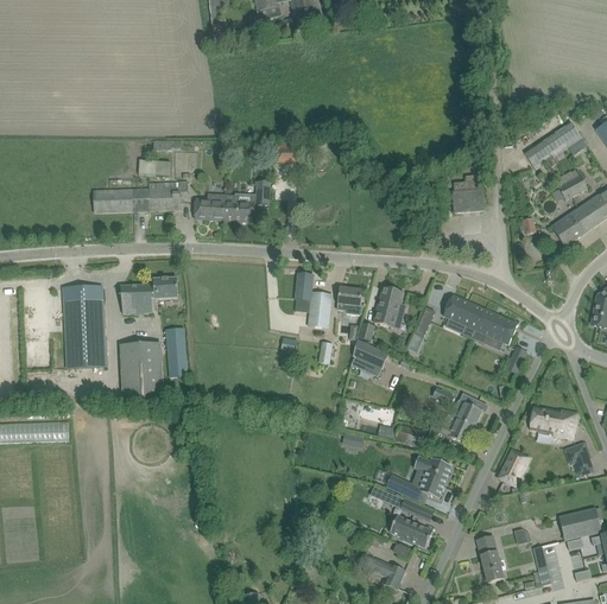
[(278,5),(277,0),(257,0),(258,10),(278,5)]
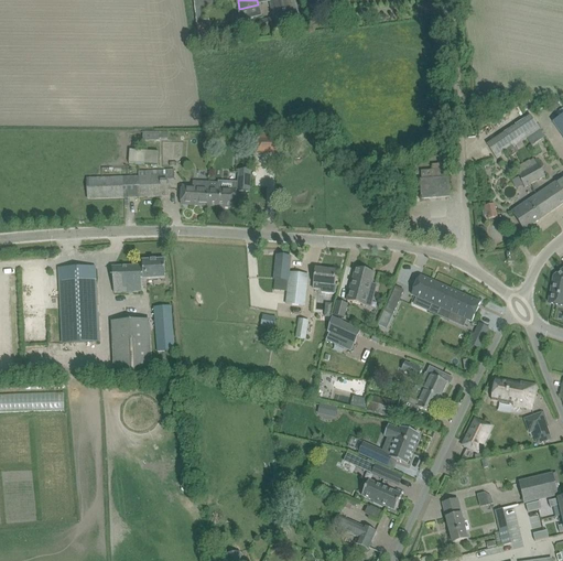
[(298,20),(293,0),(269,0),(274,25),(298,20)]
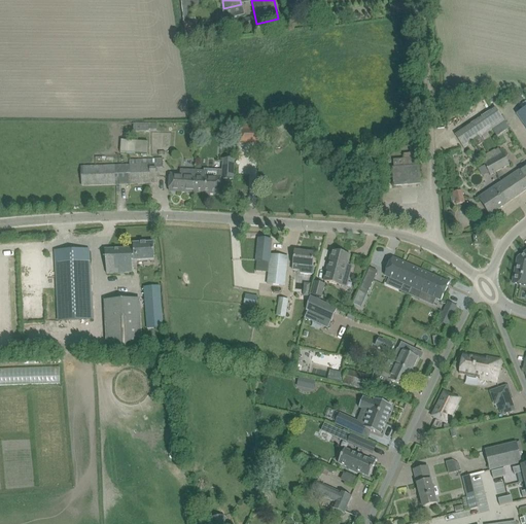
[(252,14),(242,18),(244,26),(254,24),(252,14)]
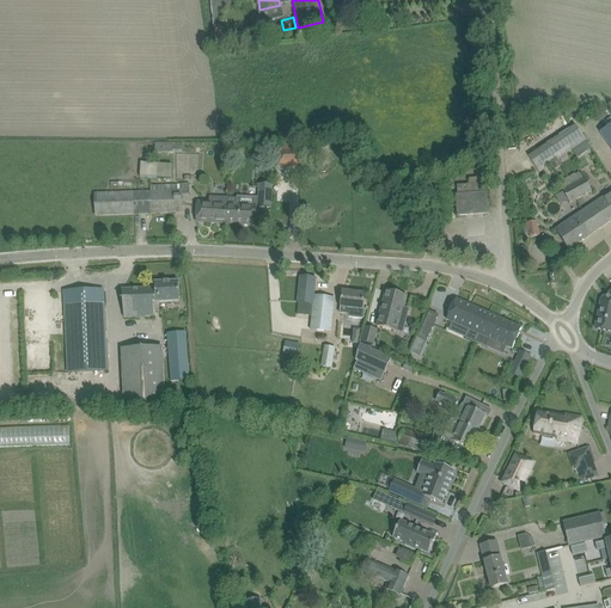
[(610,121),(599,129),(610,147),(610,121)]
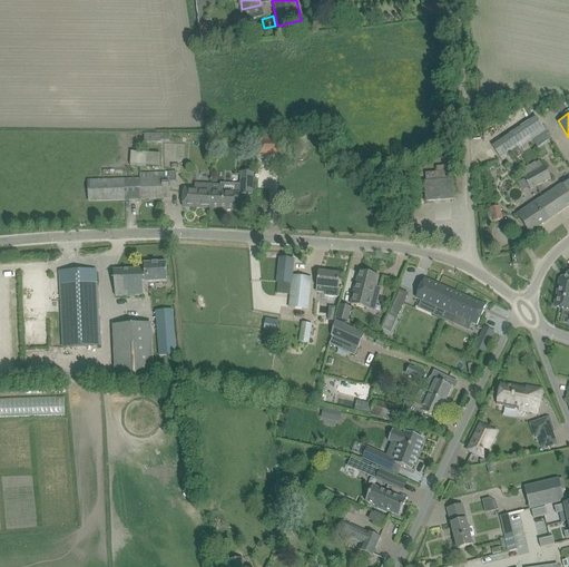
[(521,152),(518,146),(545,128),(535,114),(491,144),(500,157),(511,150),(514,156),(521,152)]
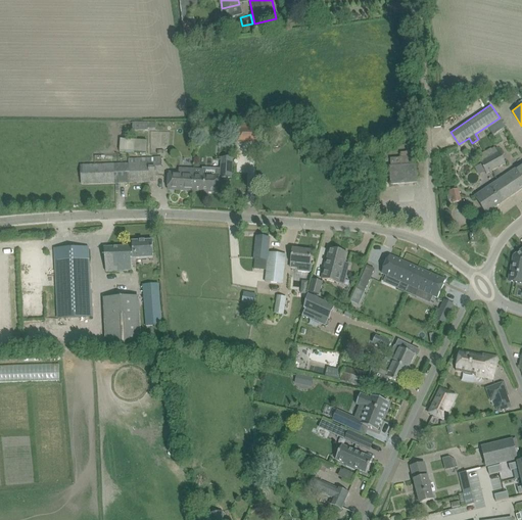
[(257,121),(240,120),(240,125),(236,125),(236,139),(256,139),(257,121)]
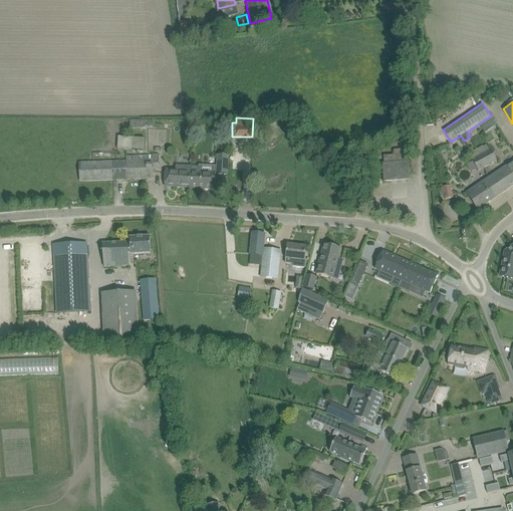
[(131,147),(132,135),(117,134),(116,146),(131,147)]
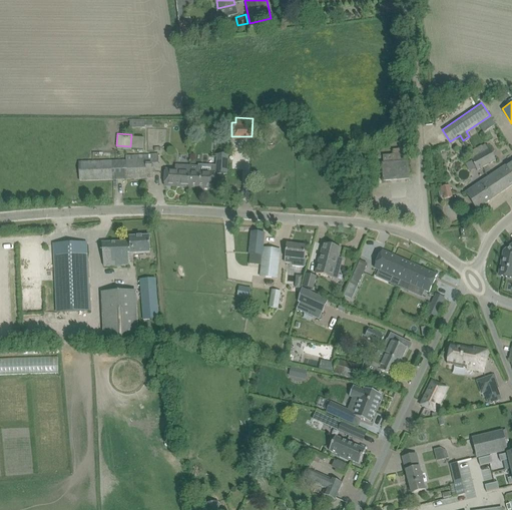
[(495,158),(489,146),(470,157),(477,168),(495,158)]
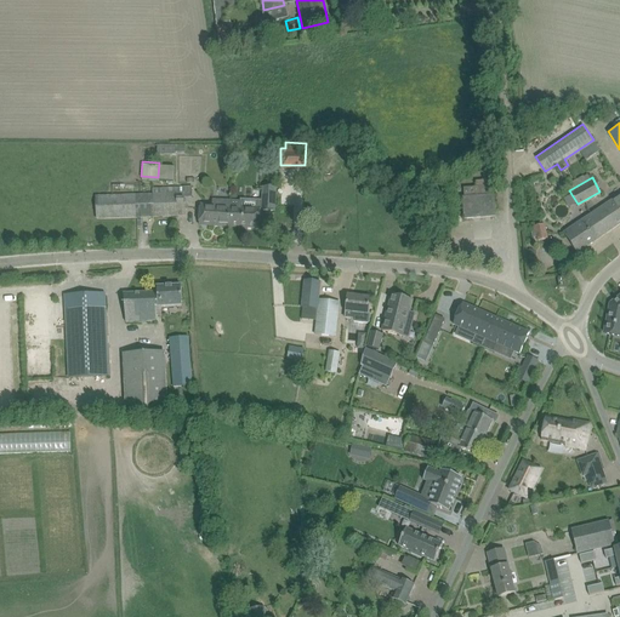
[(96,216),(172,213),(185,212),(185,201),(191,201),(191,184),(183,184),(183,190),(95,194),(96,216)]
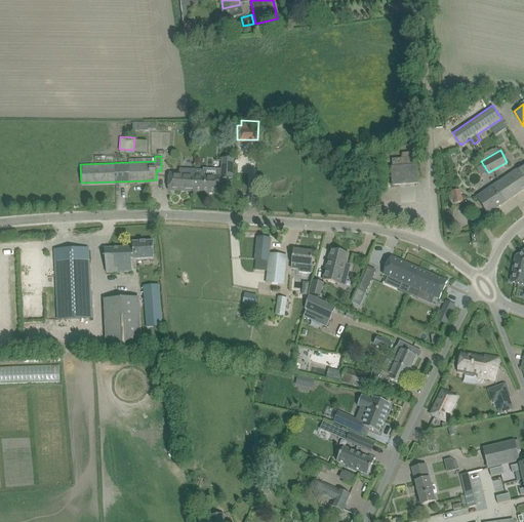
[(220,156),(220,168),(219,175),(231,175),(233,156),(220,156)]
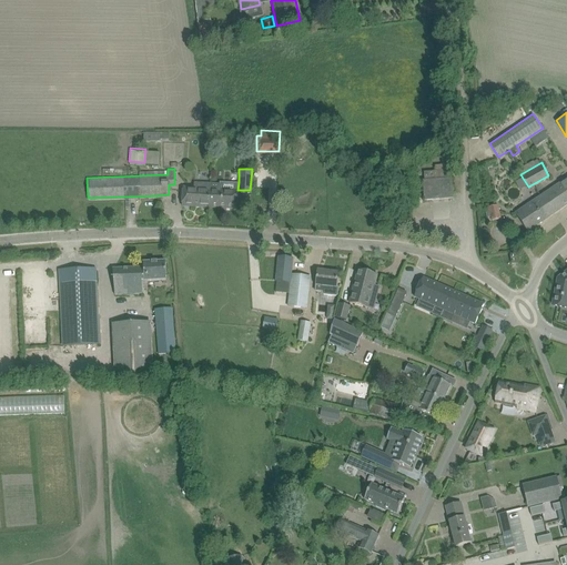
[(448,177),(448,174),(447,169),(424,171),(425,179),(423,179),(424,198),(425,198),(441,197),(451,195),(452,195),(451,177),(448,177)]
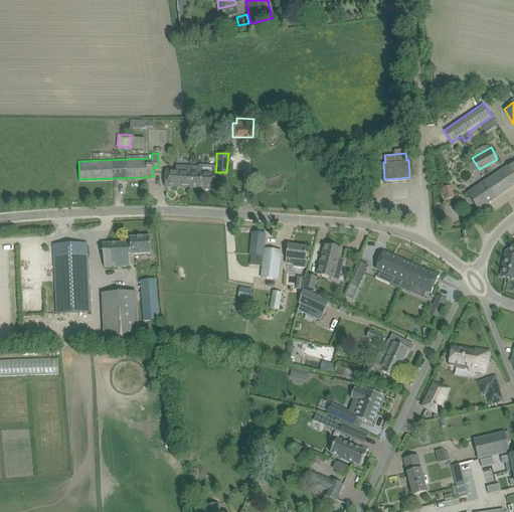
[(513,158),(497,170),(509,186),(513,182),(513,158)]
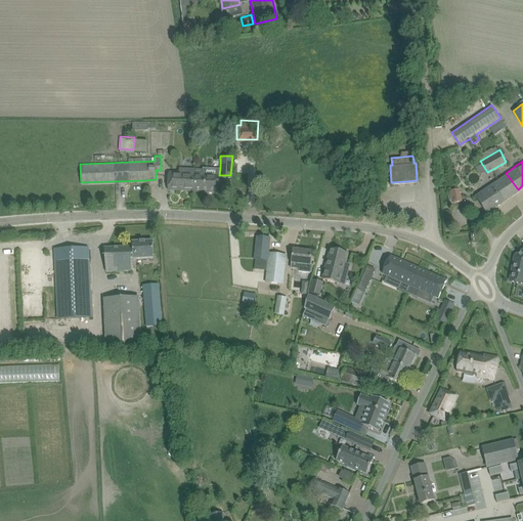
[(168,186),(192,188),(193,168),(179,167),(179,171),(169,171),(168,186)]
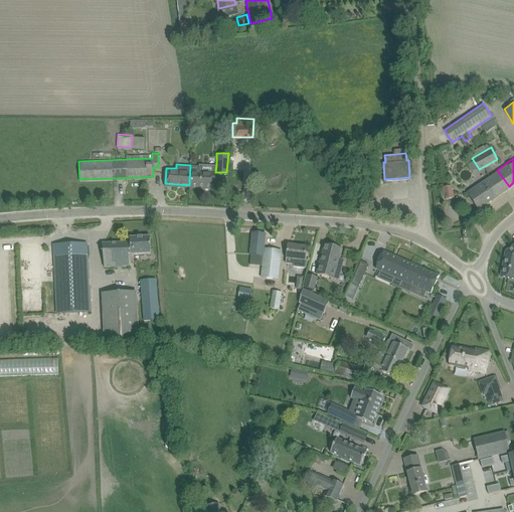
[(199,165),(190,165),(189,185),(213,186),(214,171),(198,170),(199,165)]
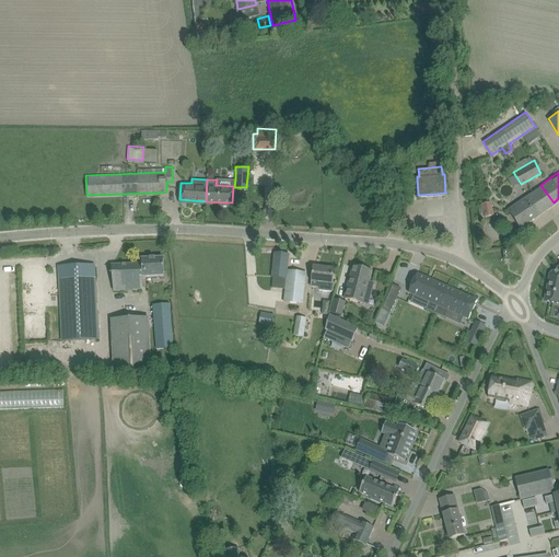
[(554,202),(540,185),(508,207),(520,225),(554,202)]
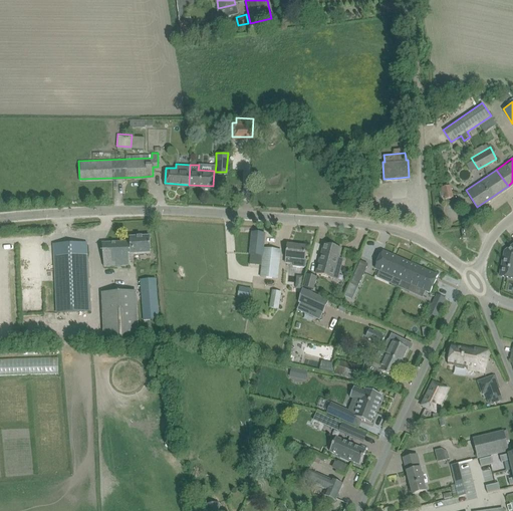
[(445,197),(452,195),(449,183),(441,185),(445,197)]
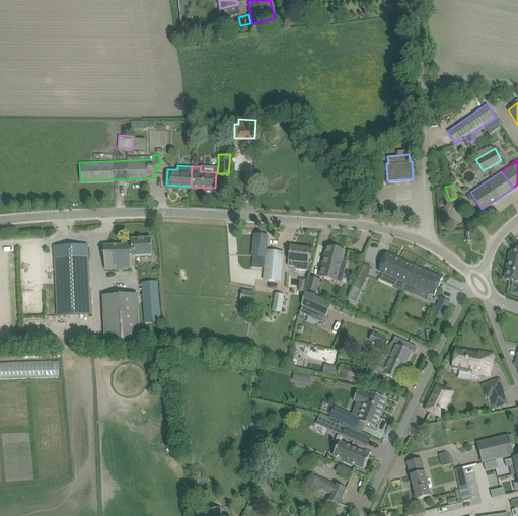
[(244,232),(243,242),(242,252),(265,255),(263,277),(280,279),(283,250),(265,248),(267,234),(244,232)]
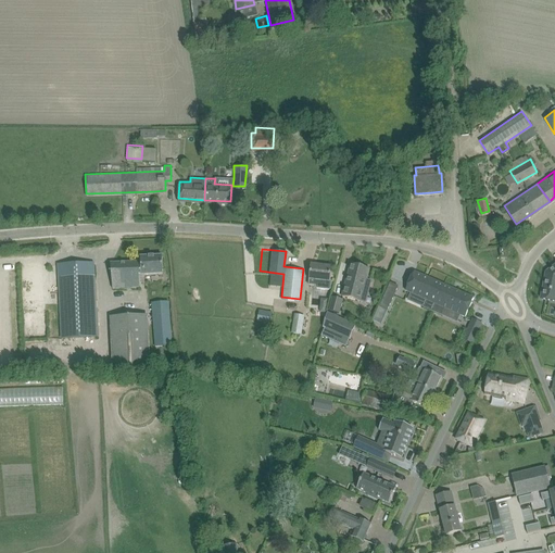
[(111,287),(140,285),(139,279),(144,279),(143,273),(162,272),(162,264),(161,253),(139,254),(140,259),(110,261),(111,287)]
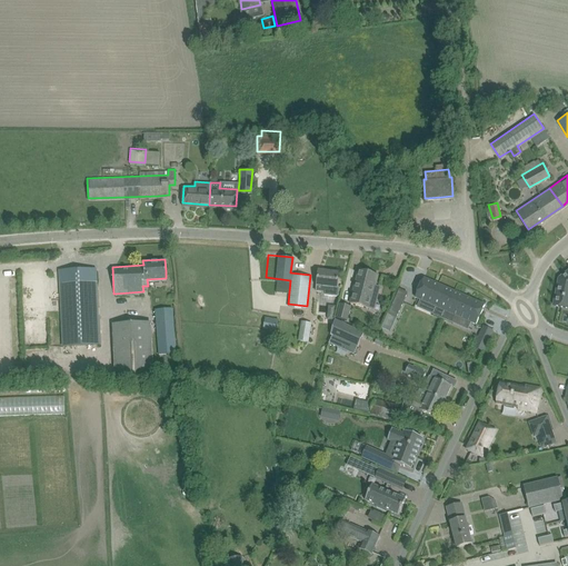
[(98,341),(95,278),(95,267),(59,269),(62,343),(98,341)]
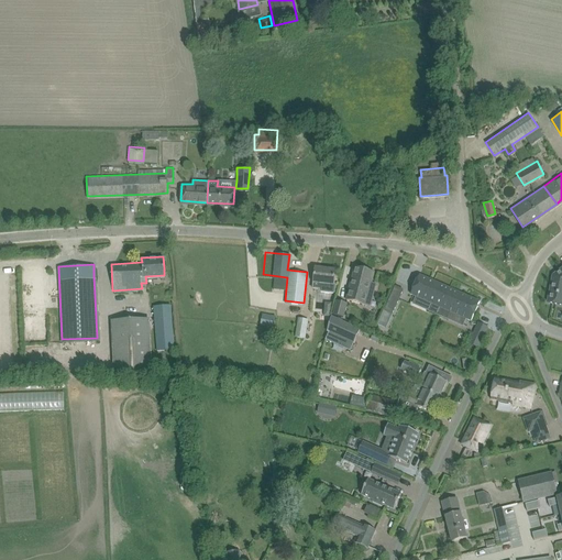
[(354,264),(345,298),(364,303),(367,292),(372,294),(375,282),(371,281),(373,270),(354,264)]
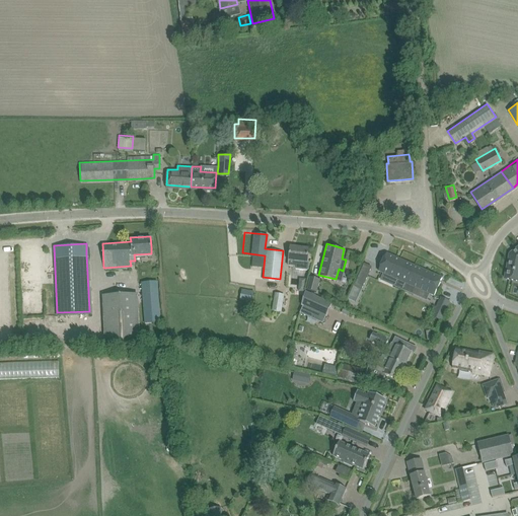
[(517,243),(509,251),(504,276),(517,279),(517,278),(517,277),(517,243)]
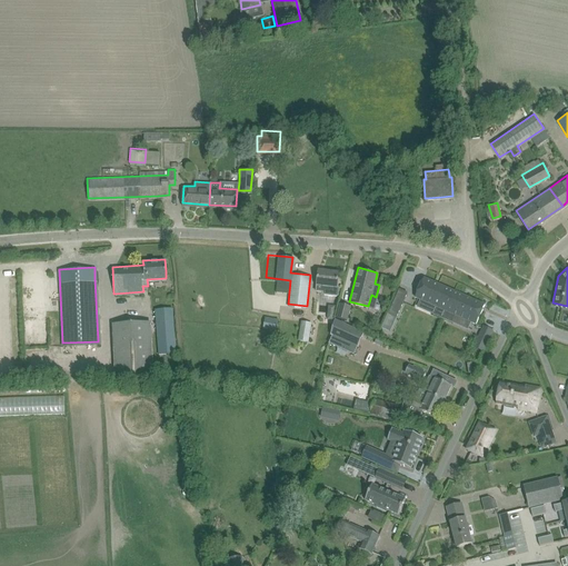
[(316,288),(319,289),(322,289),(322,291),(324,293),(336,295),(338,294),(338,287),(337,285),(337,281),(338,270),(318,268),(316,288)]
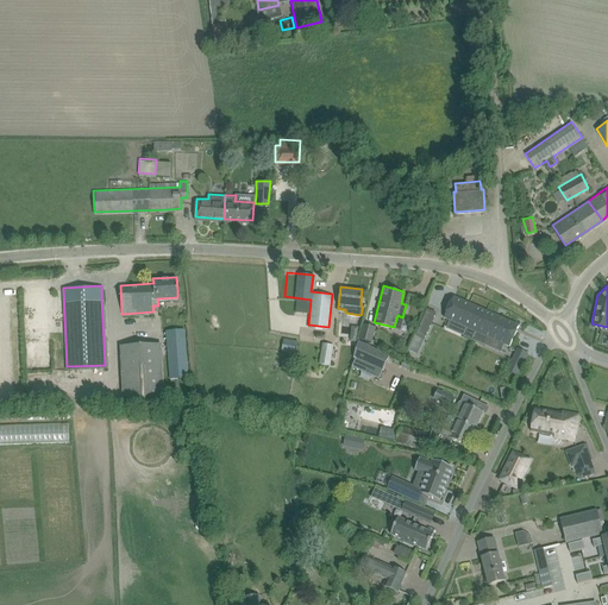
[(452,295),(444,315),(449,317),(467,326),(463,333),(472,338),(486,309),(452,295)]
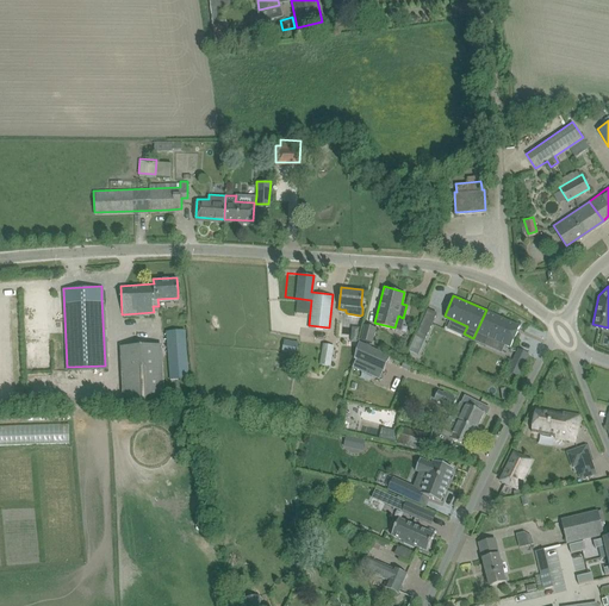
[(427,307),(420,325),(428,329),(436,311),(427,307)]
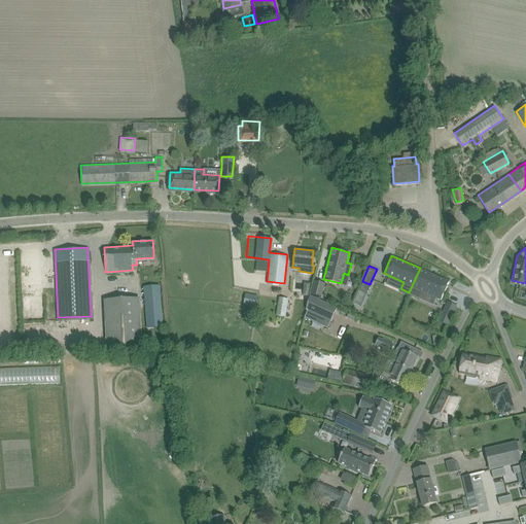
[(420,268),(409,292),(417,297),(418,295),(417,295),(420,289),(435,295),(440,298),(448,280),(420,268)]
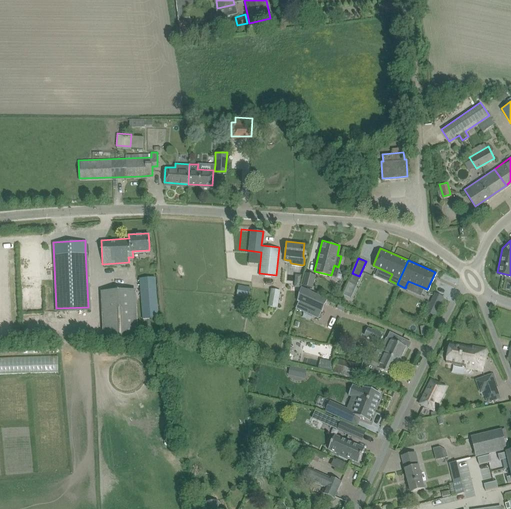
[(304,271),(300,284),(310,287),(314,273),(304,271)]
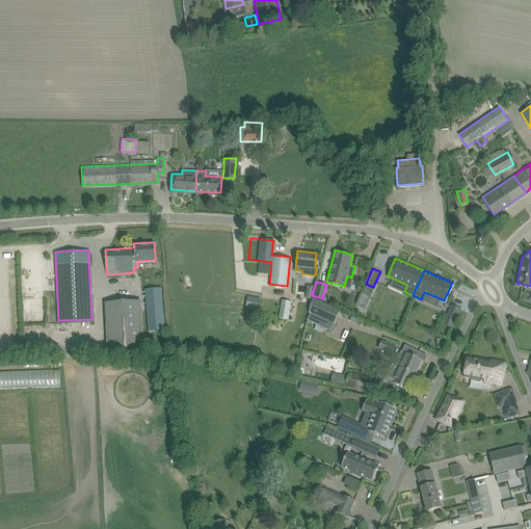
[(162,328),(159,286),(143,287),(147,329),(162,328)]
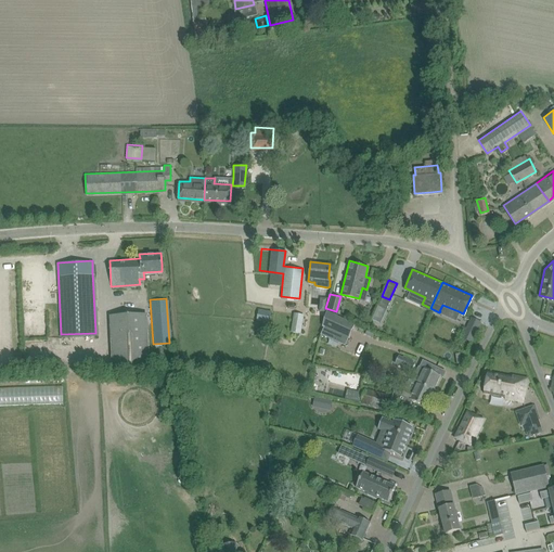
[(257,307),(255,318),(262,320),(265,308),(257,307)]
